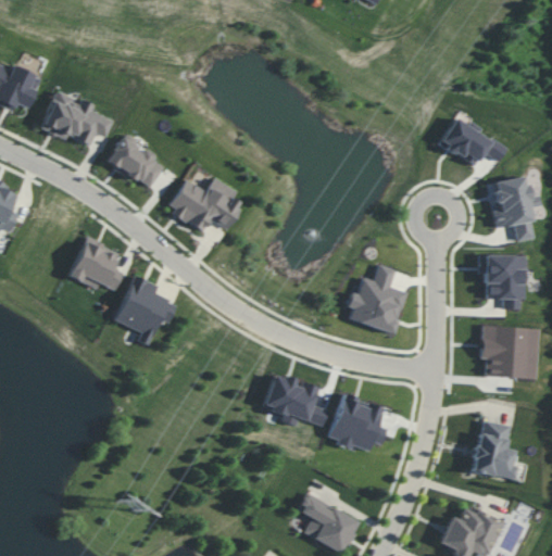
[(0,103),(14,110),(17,103),(29,109),(42,77),(14,65),(12,68),(0,63),(0,103)]
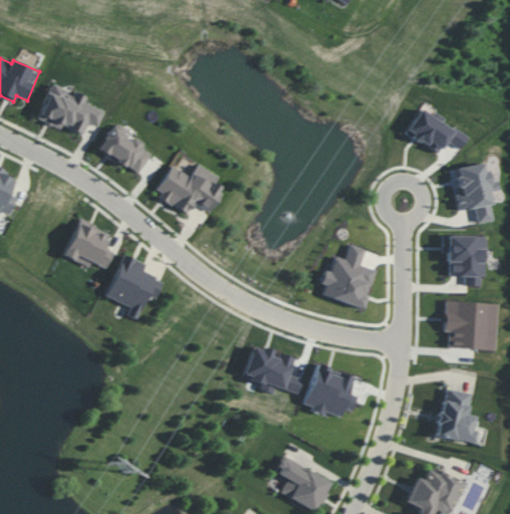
[(106,110),(87,103),(89,96),(77,91),(76,93),(53,84),(40,119),(63,127),(64,125),(85,134),(90,122),(100,126),(106,110)]
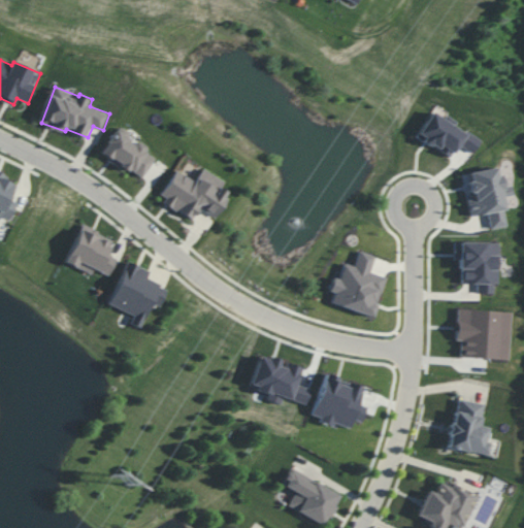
[(143,178),(157,158),(144,151),(146,147),(130,137),(133,133),(121,126),(103,154),(143,178)]
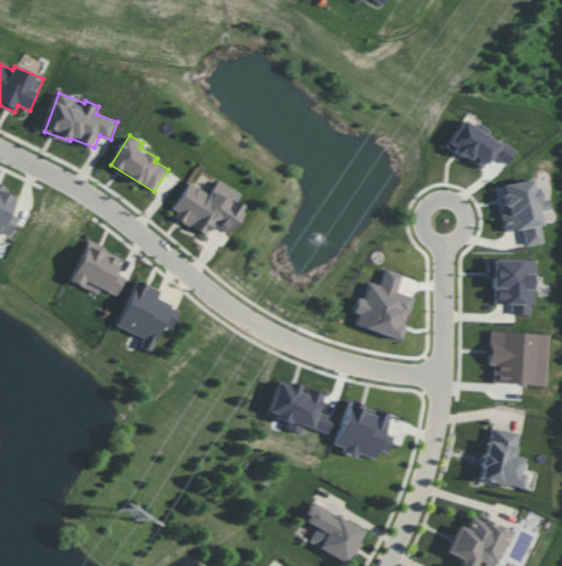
[(190,182),(173,212),(209,234),(217,222),(233,232),(249,207),(239,201),(242,195),(219,180),(211,195),(190,182)]
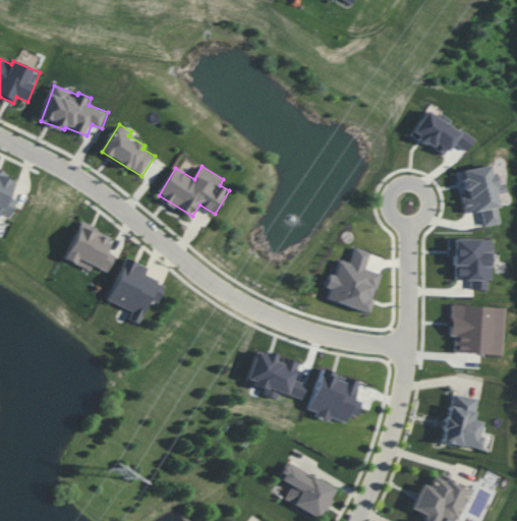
[(0,214),(11,219),(18,199),(11,197),(17,182),(8,179),(10,174),(0,170),(0,214)]
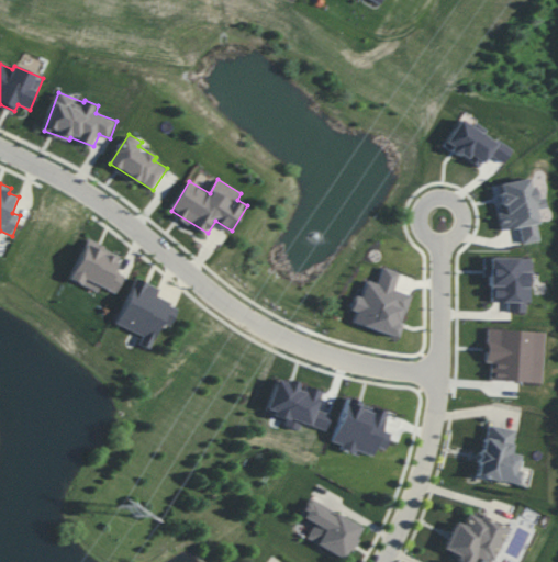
[(119,293),(126,274),(116,271),(123,254),(88,240),(73,280),(101,291),(102,288),(119,293)]
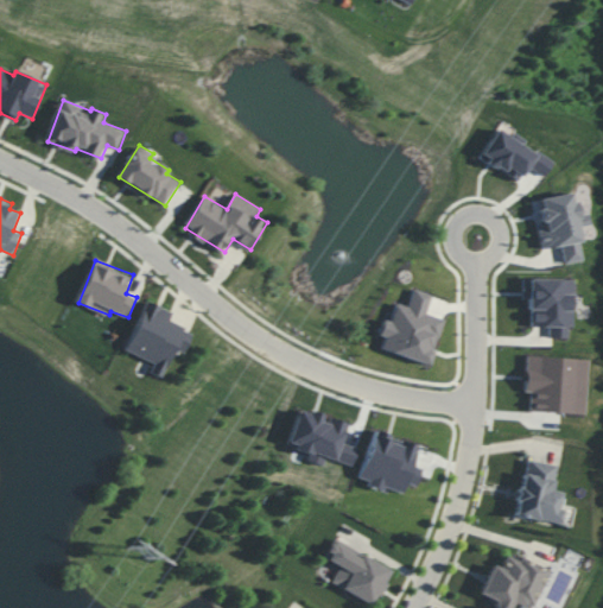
[(157,362),(152,373),(165,377),(176,349),(186,353),(195,331),(170,322),(175,311),(147,301),(128,352),(157,362)]
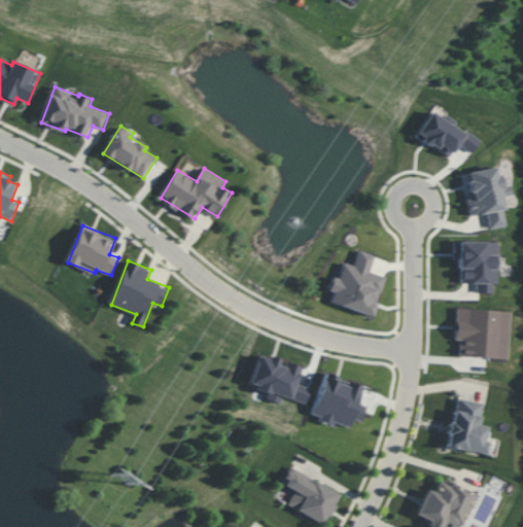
[(484,402),(457,397),(448,447),(487,454),(489,442),(485,442),(488,426),(480,425),(484,402)]
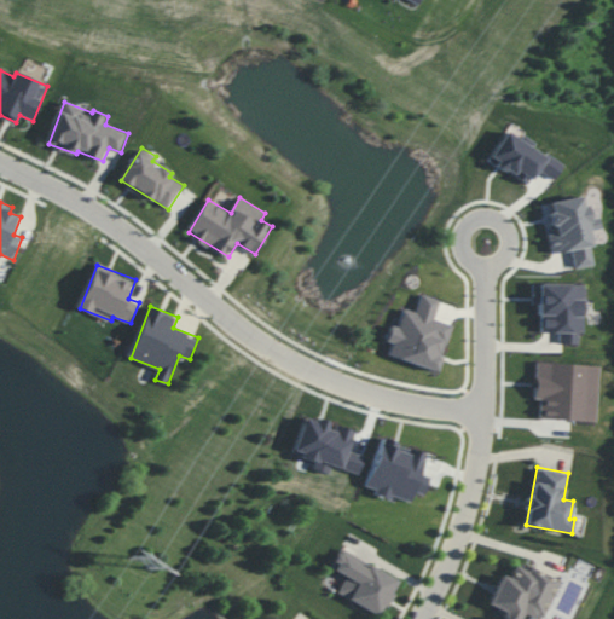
[(339,594),(383,617),(397,593),(395,591),(401,579),(342,548),(332,567),(348,576),(339,594)]
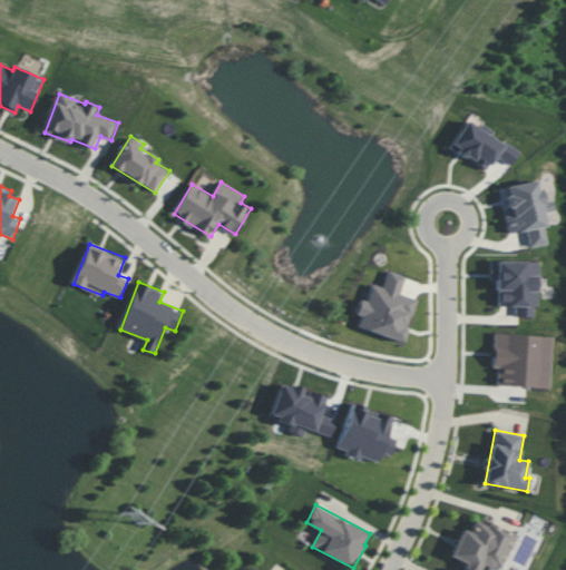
[(451,559),(482,569),(484,566),(496,569),(501,569),(516,532),(489,522),(488,526),(476,520),(471,532),(462,529),(451,559)]
